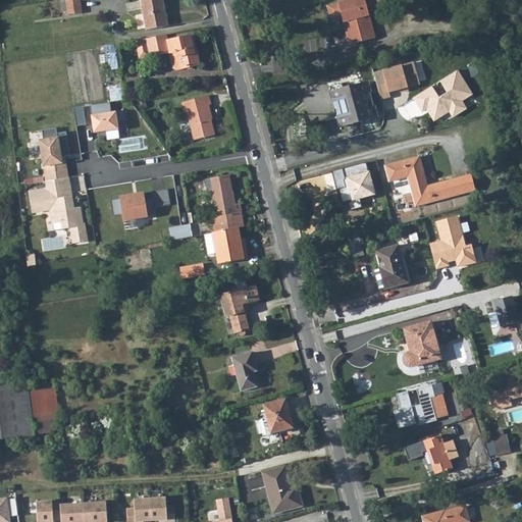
[(79,0),(65,0),(68,13),(81,11),(79,0)]
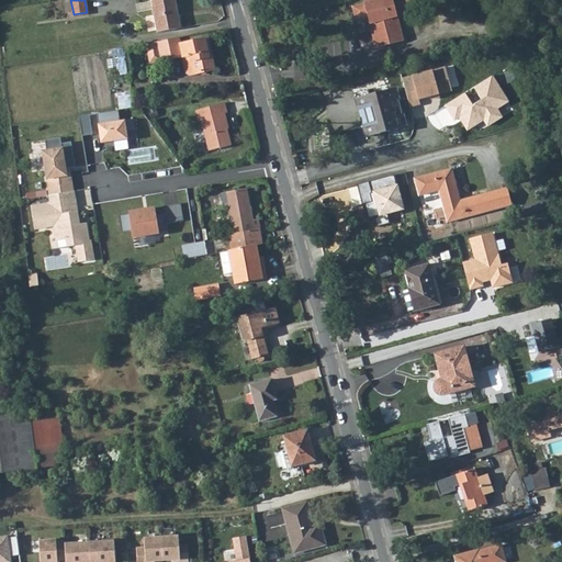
[(152,0),(155,15),(157,31),(158,33),(181,27),(176,0),(152,0)]
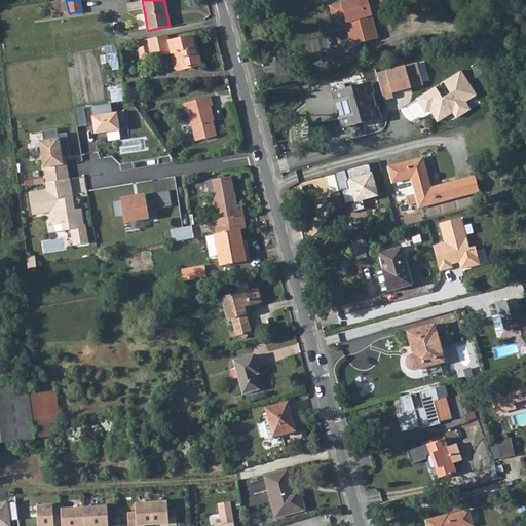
[(341,9),(330,12),(332,23),(343,20),(351,48),(378,41),(372,17),(387,13),(383,0),(379,0),(368,3),(367,0),(341,7),(341,9)]
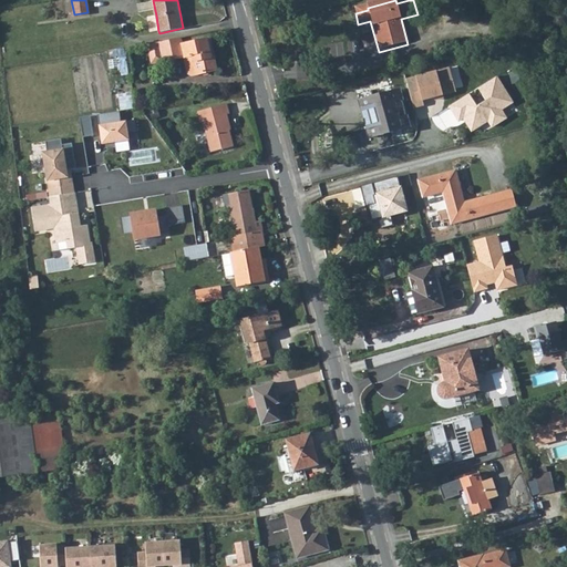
[(494,0),(478,0),(482,9),(496,6),(494,0)]
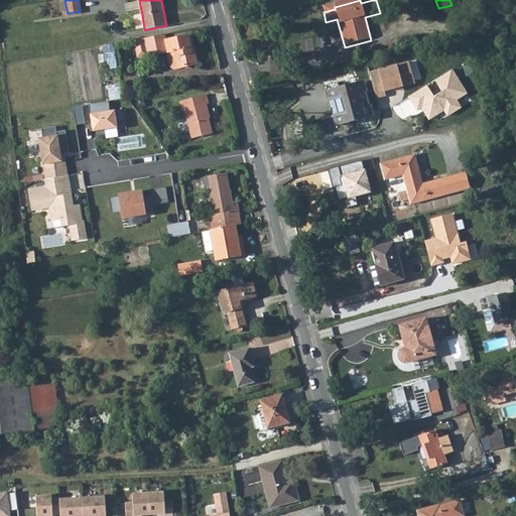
[(144,28),(142,14),(134,16),(136,29),(144,28)]
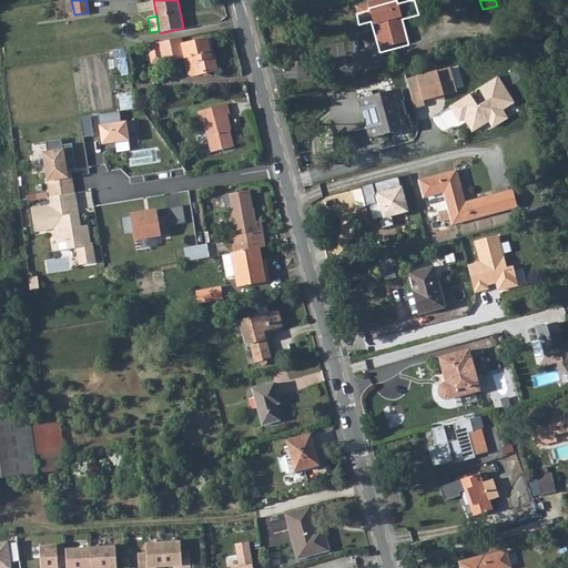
[(180,39),(159,42),(159,43),(160,50),(162,62),(184,59),(188,74),(191,77),(216,71),(210,40),(182,46),(180,39)]
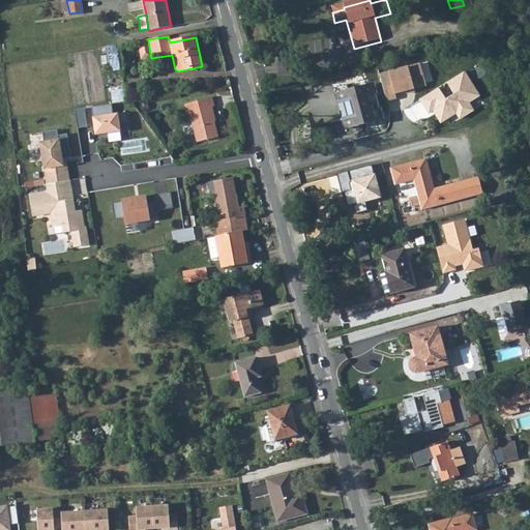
[(421,66),(381,77),(387,102),(398,100),(396,95),(427,88),(421,66)]
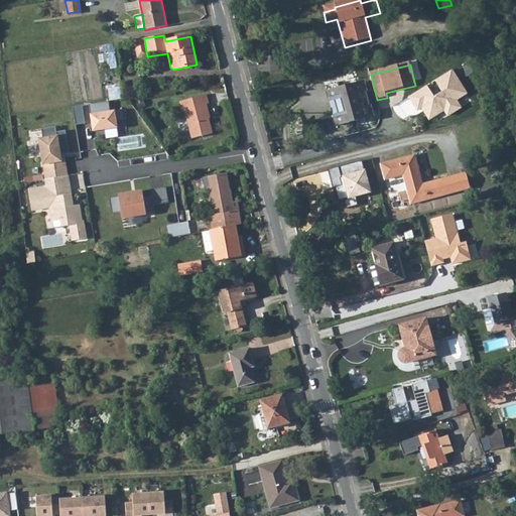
[(428,89),(410,100),(418,113),(424,109),(427,113),(424,114),(429,122),(444,113),(449,119),(463,111),(458,104),(469,98),(453,73),(435,84),(442,96),(435,100),(428,89)]
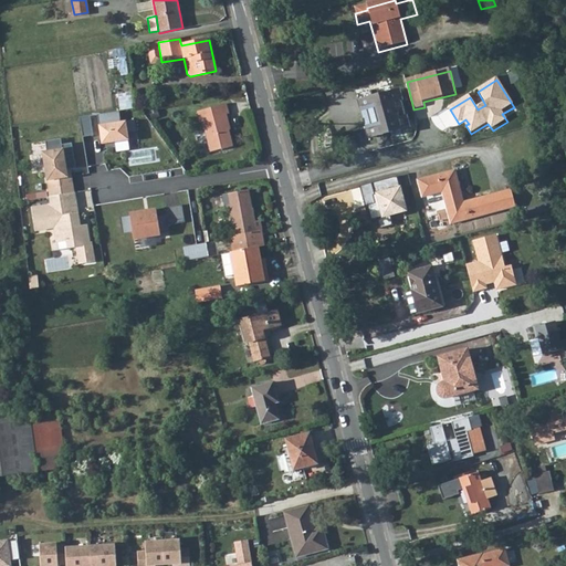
[(119,94),(122,109),(133,108),(130,93),(119,94)]
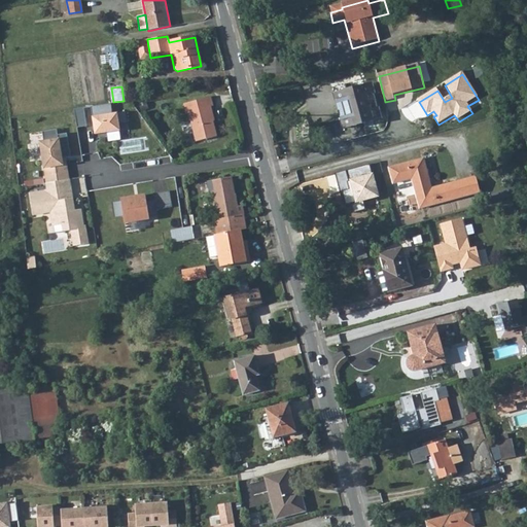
[(374,93),(339,102),(348,137),(383,128),(374,93)]
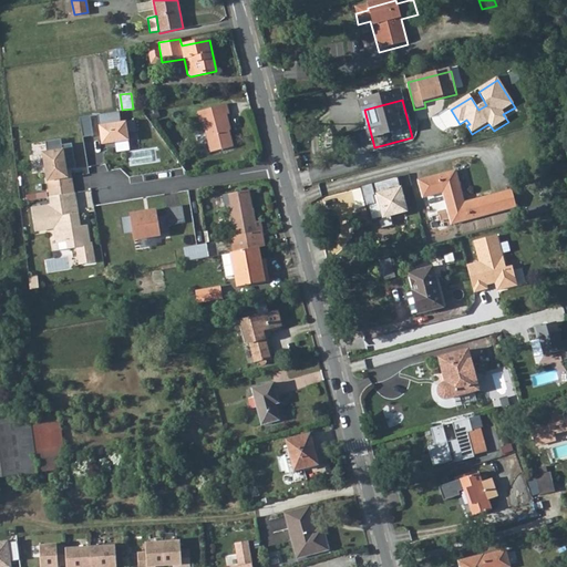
[(229,104),(198,111),(200,122),(204,122),(210,153),(234,147),(227,116),(232,115),(229,104)]
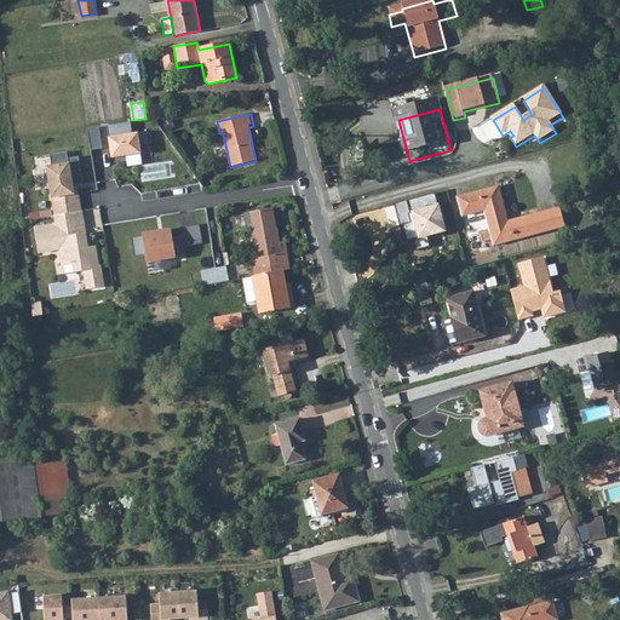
[(131,121),(107,125),(110,158),(141,154),(139,145),(149,144),(147,132),(132,133),(131,121)]
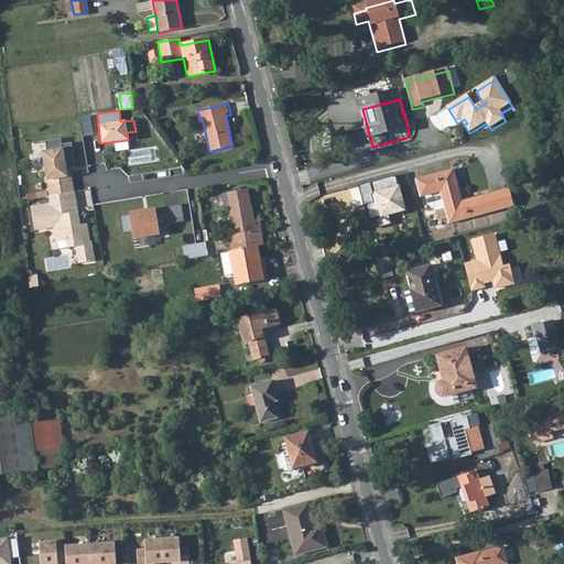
[(89,115),(78,117),(82,137),(93,134),(89,115)]
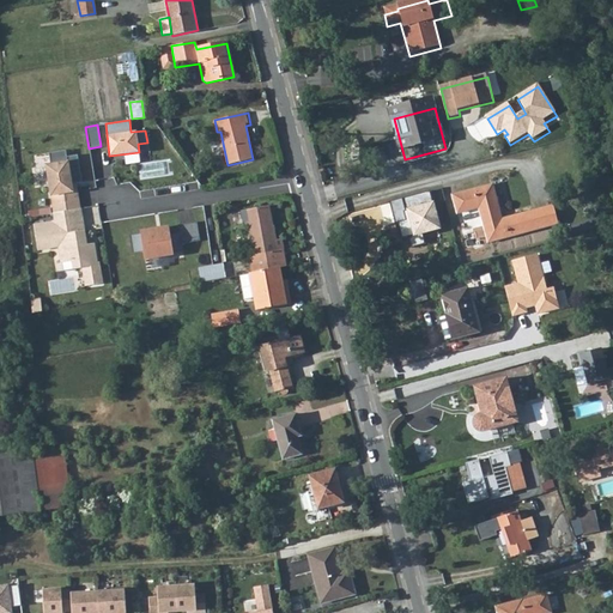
[(66,150),(49,152),(50,165),(47,165),(54,213),(78,210),(74,183),(82,182),(78,155),(67,157),(66,150)]
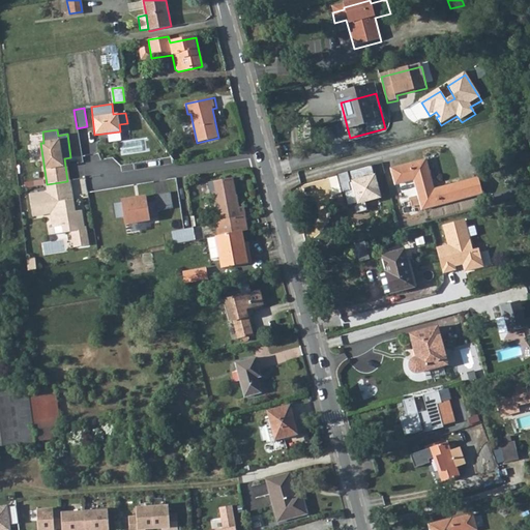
[(421,164),(390,172),(394,187),(411,183),(419,213),(452,204),(448,190),(431,196),(421,164)]
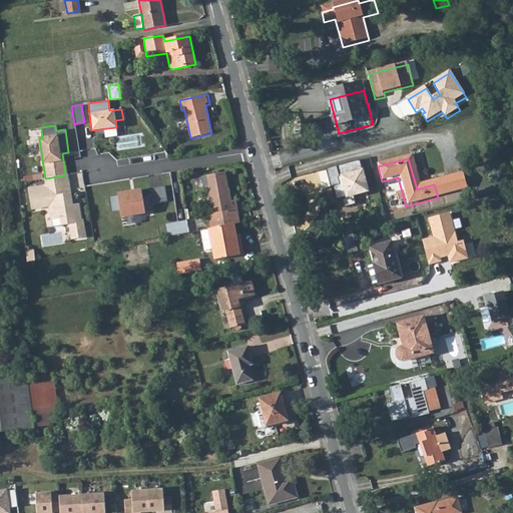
[(360,162),(337,168),(341,186),(331,189),(334,202),(342,200),(345,209),(356,206),(354,197),(368,193),(360,162)]
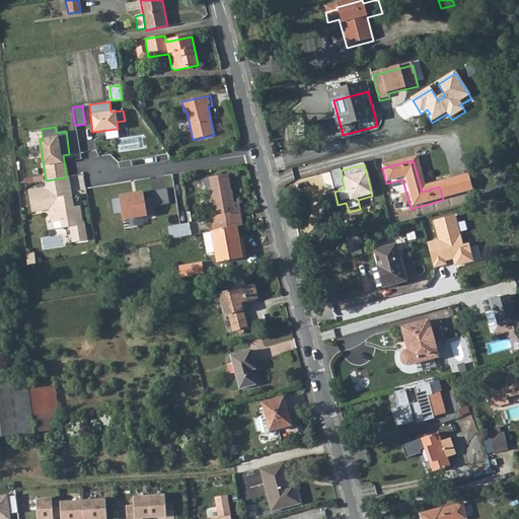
[(212,217),(214,231),(237,227),(243,226),(239,203),(234,204),(232,192),(231,193),(228,174),(205,178),(207,189),(210,189),(215,216),(212,217)]
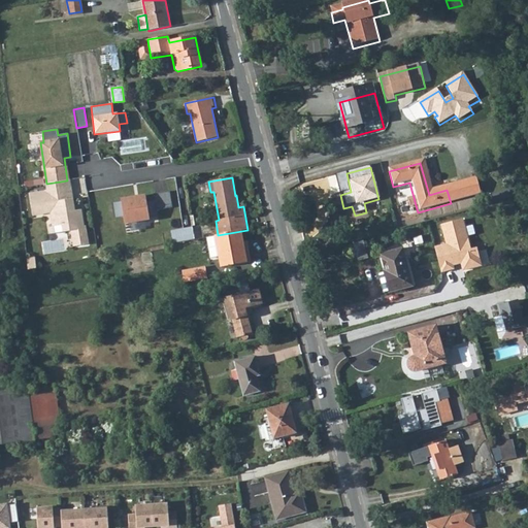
[(67,180),(46,184),(47,192),(30,195),(33,213),(52,210),(54,226),(62,225),(64,233),(70,232),(73,248),(89,244),(86,226),(83,226),(80,210),(73,211),(69,180),(67,180)]
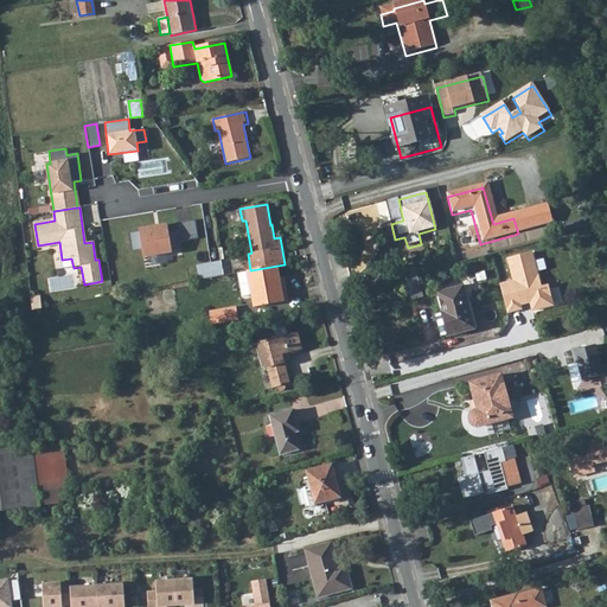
[(195,219),(177,223),(178,230),(170,231),(168,225),(157,228),(157,227),(140,229),(140,230),(128,232),(132,251),(142,249),(144,257),(172,251),(172,250),(181,248),(180,242),(198,238),(195,219)]
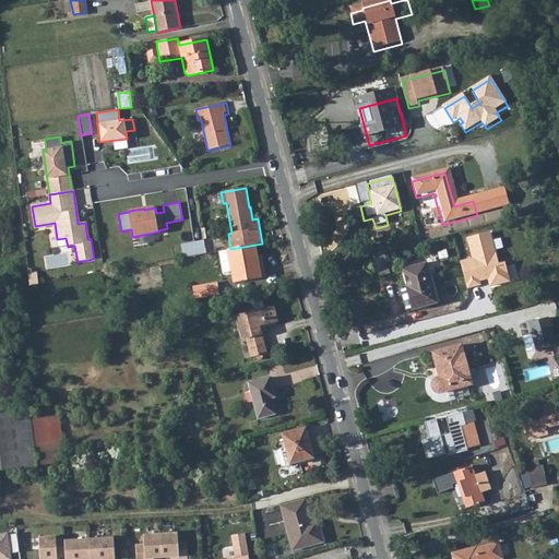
[(460,261),(467,288),(482,284),(480,282),(488,278),(489,287),(509,282),(504,261),(499,262),(491,232),(466,238),(472,258),(460,261)]
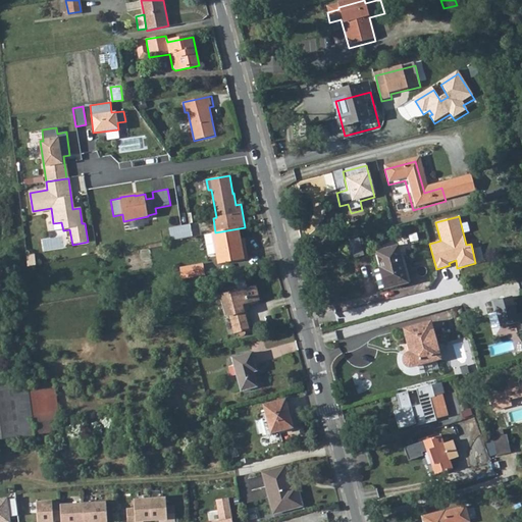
[(190,224),(169,227),(171,241),(192,237),(190,224)]
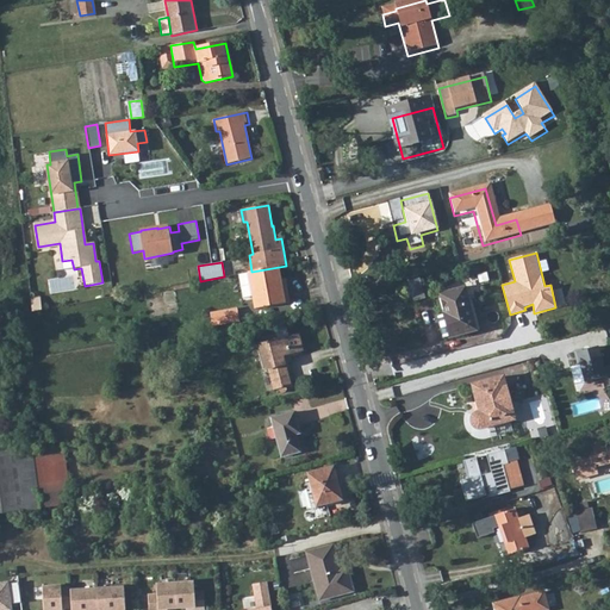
[(251,272),(249,273),(255,310),(290,305),(286,284),(282,285),(279,267),(251,272)]
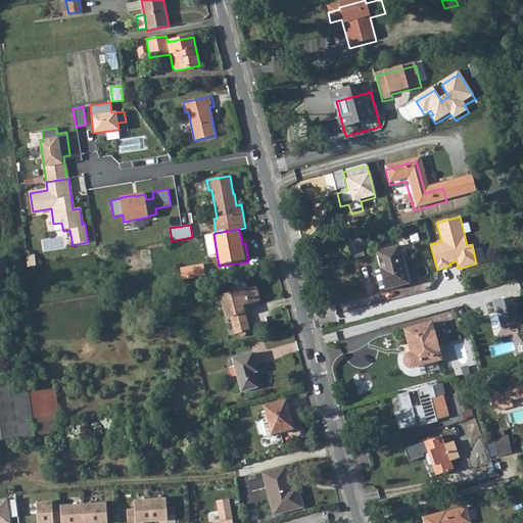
[(209,254),(217,253),(214,234),(207,235),(209,254)]
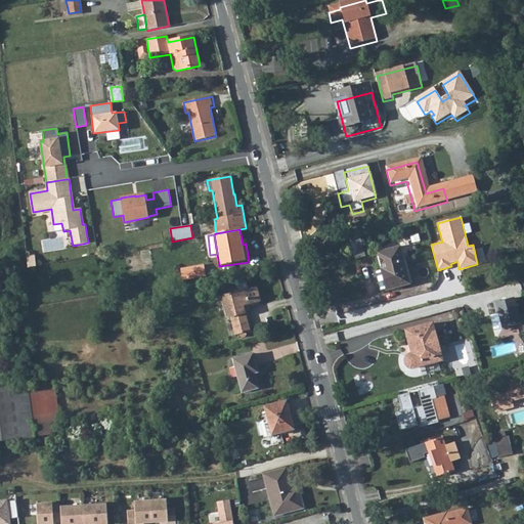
[(358,257),(366,254),(364,246),(356,249),(358,257)]
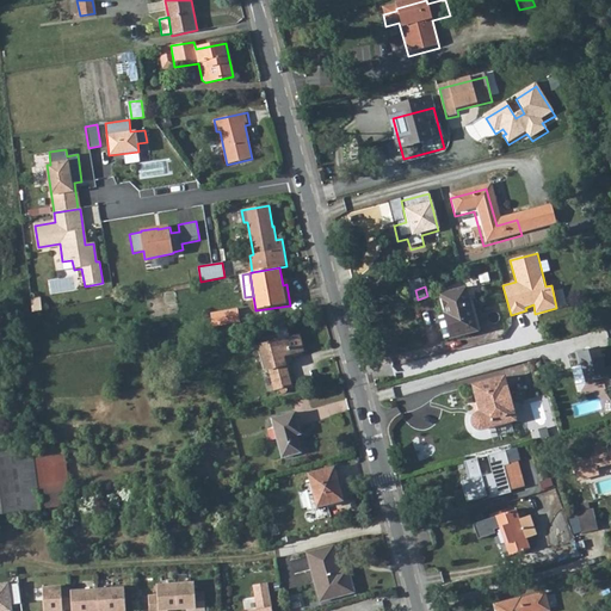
[(464,290),(439,296),(444,316),(436,319),(442,339),(450,337),(450,339),(475,332),(464,290)]
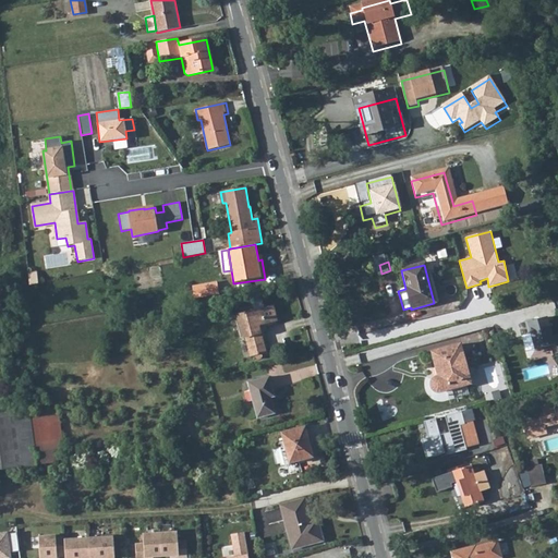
[(217,281),(193,286),(195,296),(218,292),(217,281)]
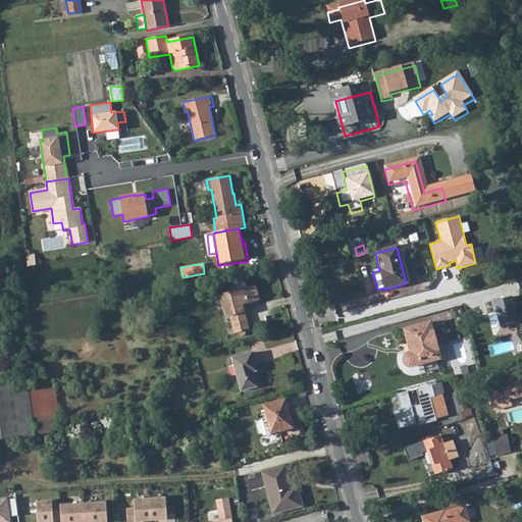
[(255,284),(224,293),(235,332),(240,331),(240,333),(241,335),(242,337),(244,337),(246,336),(248,335),(248,334),(248,332),(248,331),(247,329),(251,328),(244,301),(258,298),(255,284)]
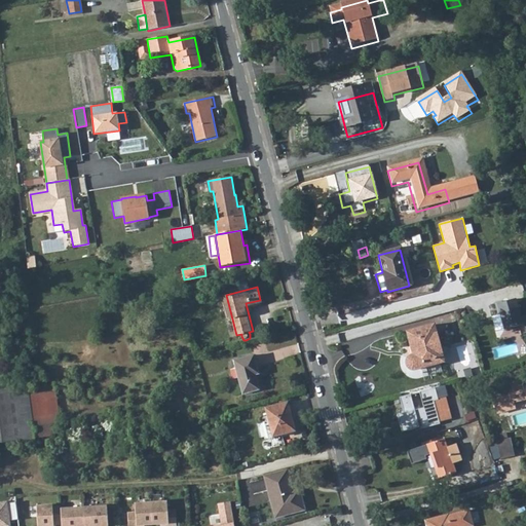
[(503,302),(496,304),(499,315),(501,315),(505,331),(520,327),(523,336),(525,335),(525,315),(522,317),(518,300),(503,304),(503,302)]
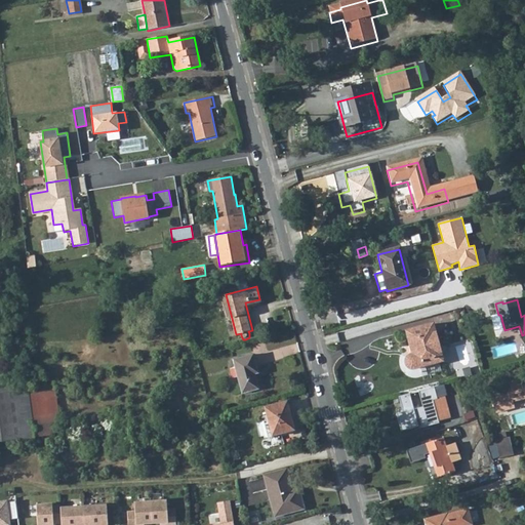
[(409,366),(416,366),(435,361),(441,359),(431,322),(404,329),(409,350),(403,352),(401,360),(405,365),(409,366)]
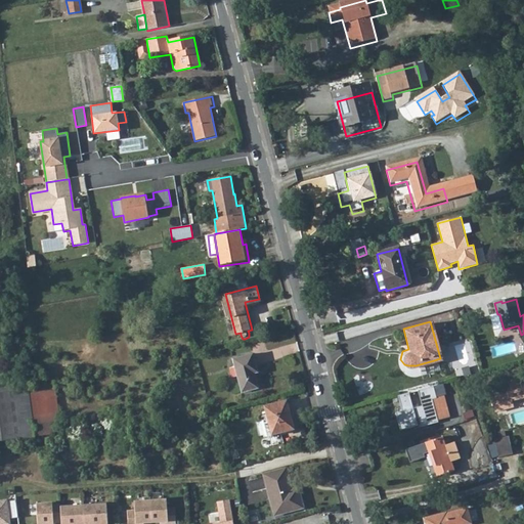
[(252,354),(232,358),(241,392),(257,388),(253,373),(257,372),(252,354)]
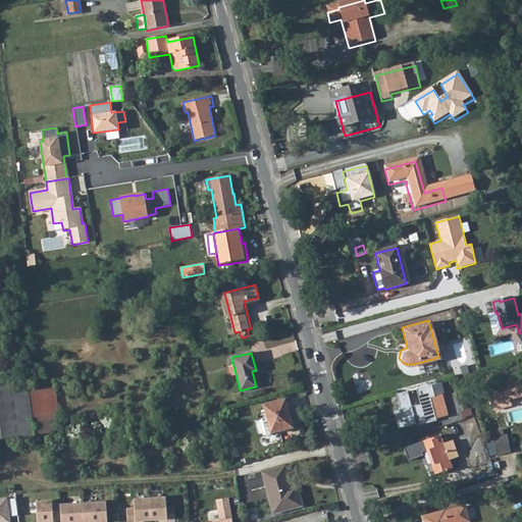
[(492,396),(498,408),(513,403),(511,397),(521,393),(521,373),(505,379),(508,389),(492,396)]
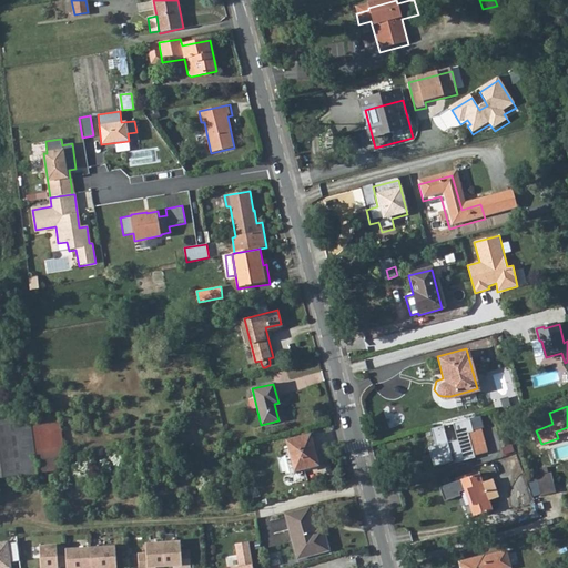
[(32,413),(0,416),(0,474),(40,469),(32,413)]
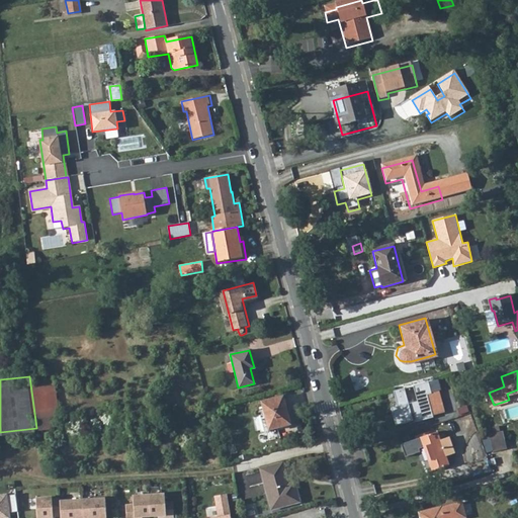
[(405,389),(395,392),(399,408),(393,409),(398,426),(415,421),(413,415),(416,414),(418,422),(434,418),(434,416),(428,396),(432,394),(429,382),(414,386),(418,402),(410,405),(405,389)]
